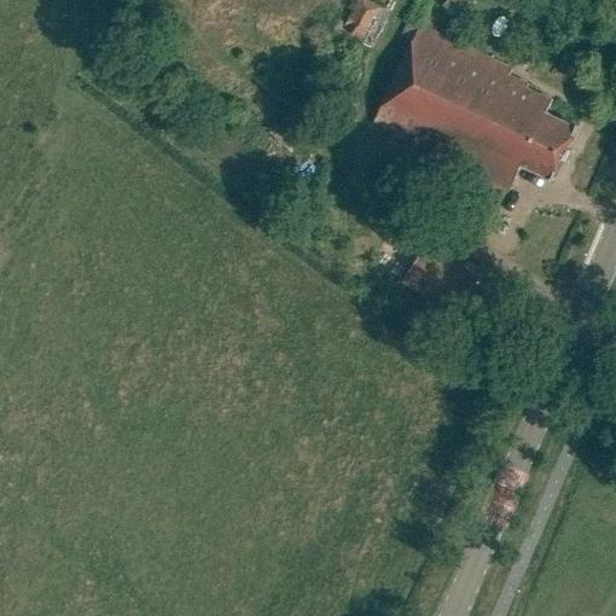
[(341,0),(330,24),(370,44),(389,5),(378,0),(341,0)]
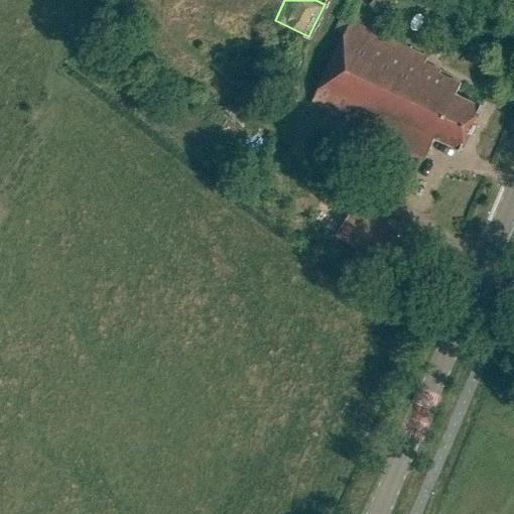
[(422,58),(424,52),(351,17),(309,101),(424,156),(433,138),(459,150),(481,105),(455,93),(460,82),(438,72),(440,68),(422,58)]
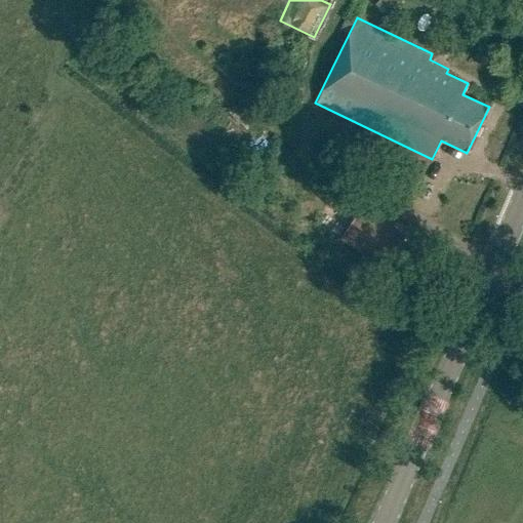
[(456,44),(446,39),(441,51),(450,56),(456,44)]
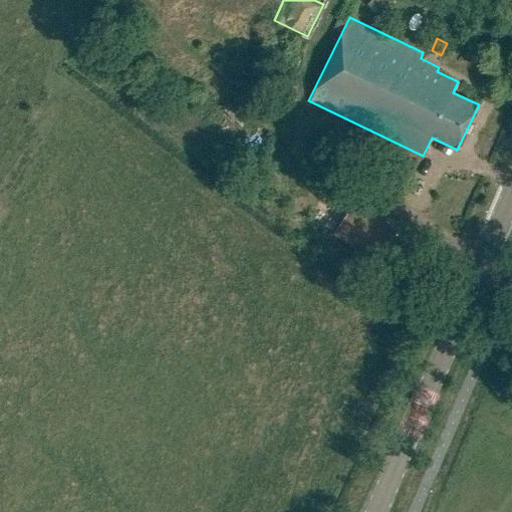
[(356,193),(331,230),(374,260),(400,223),(356,193)]
